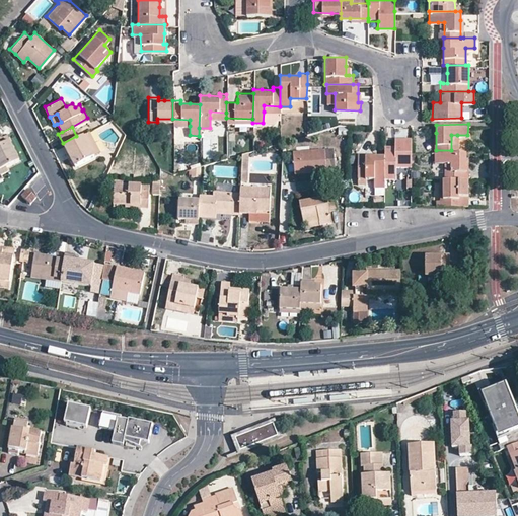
[(99,150),(89,129),(83,133),(94,153),(99,150)]
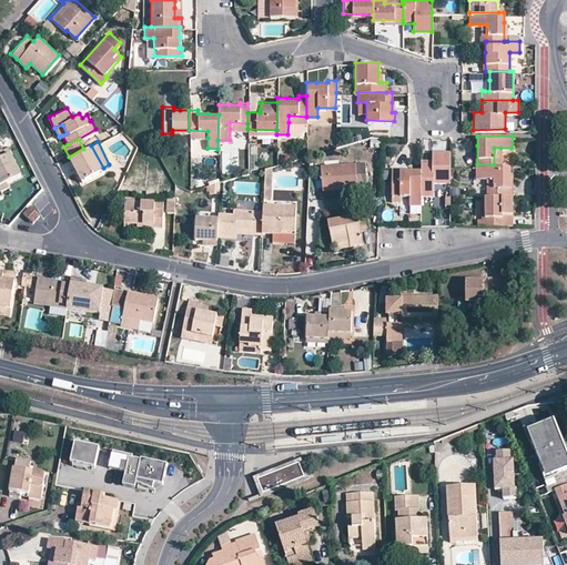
[(0,184),(6,182),(21,174),(10,153),(6,155),(2,149),(0,143),(0,184)]
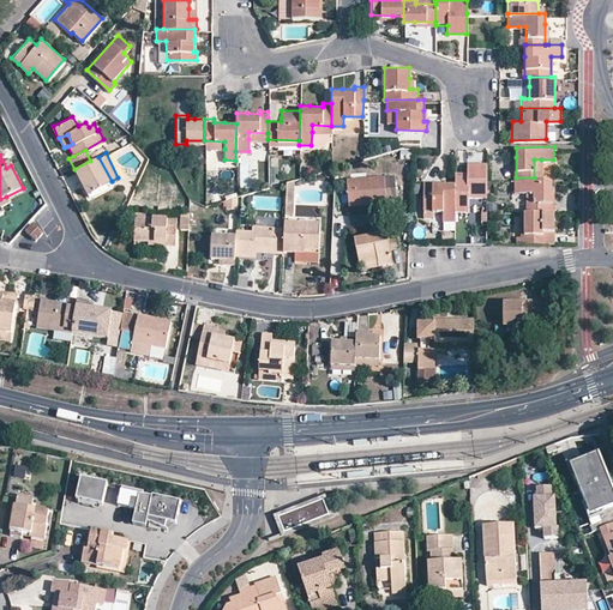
[(112,181),(98,157),(90,161),(74,169),(88,194),(112,181)]
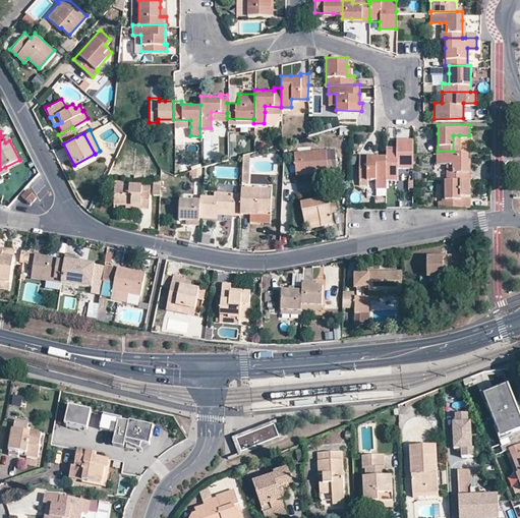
[(412,151),(413,137),(396,137),(396,145),(385,145),(385,155),(385,178),(396,177),(397,165),(412,165),(412,151)]
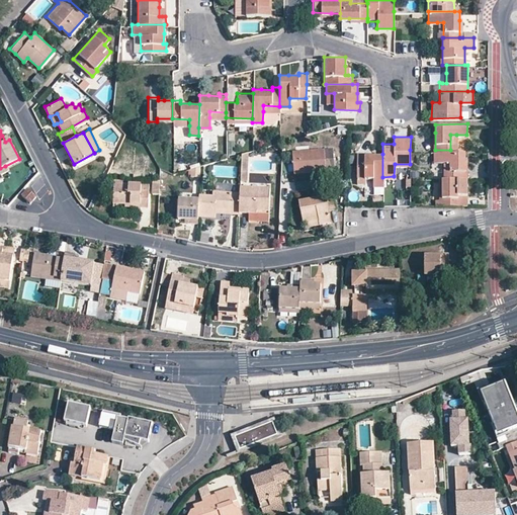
[(333,146),(291,150),(293,172),(335,168),(333,146)]
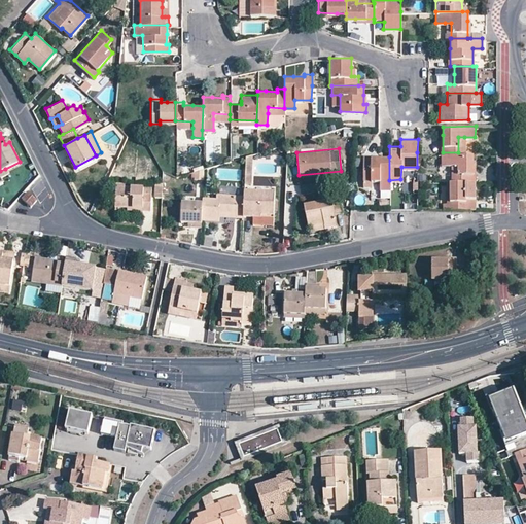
[(472,152),(464,152),(458,152),(443,152),(440,152),(440,164),(450,164),(456,165),(456,180),(472,180),(472,162),(472,152)]
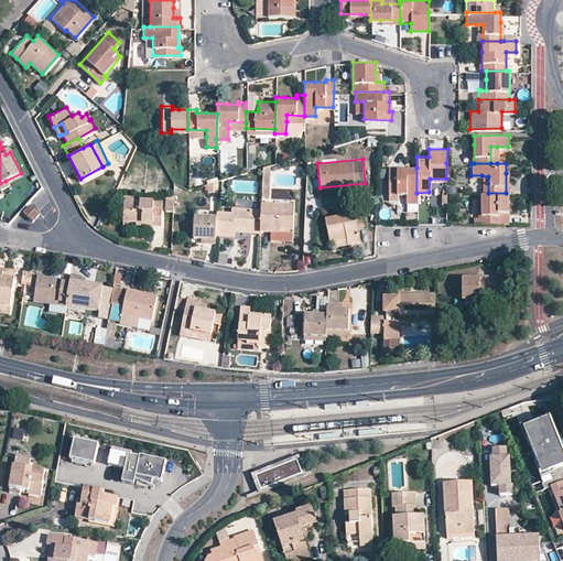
[(417,168),(407,168),(397,168),(397,164),(388,164),(388,198),(397,198),(397,193),(405,193),(405,202),(417,202),(417,193),(417,168)]
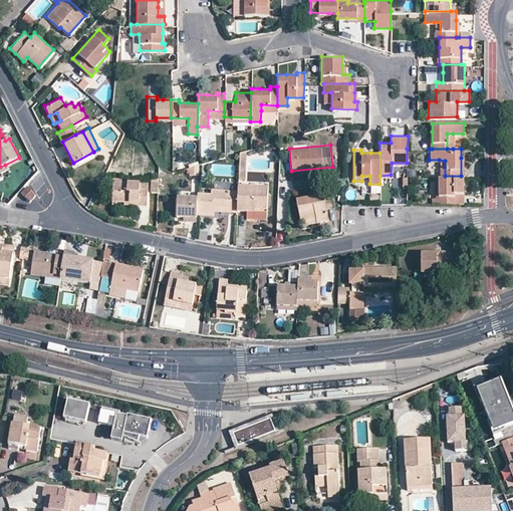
[(463,192),(464,176),(461,176),(445,176),(439,176),(438,201),(453,201),(453,192),(457,192),(463,192)]
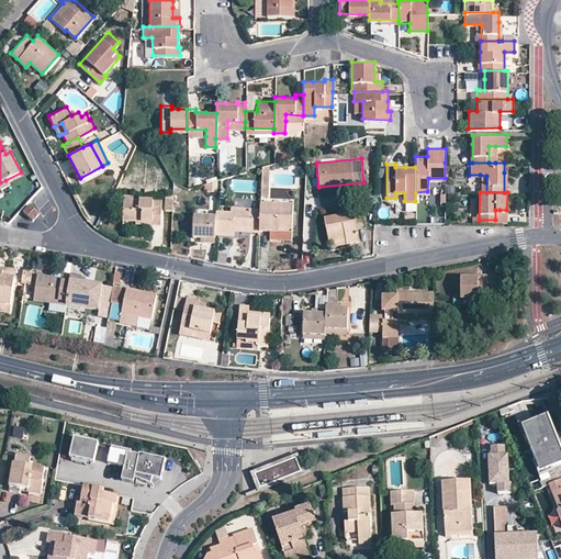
[(160,198),(152,198),(133,197),(133,194),(122,193),(122,219),(134,220),(152,220),(152,223),(159,224),(160,205),(160,198)]
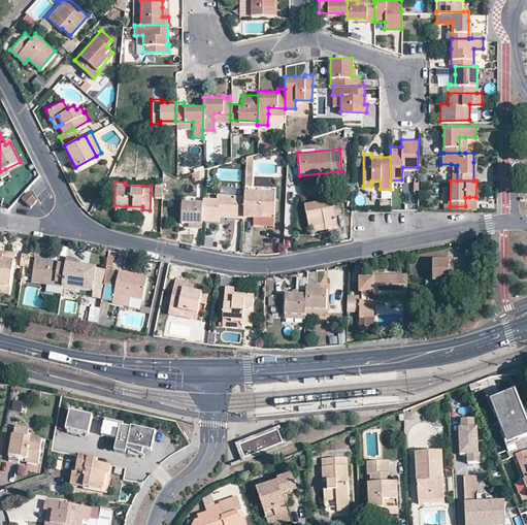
[(243,189),(243,193),(242,216),(253,216),(260,216),(262,216),(262,223),(272,224),(274,190),(243,189)]
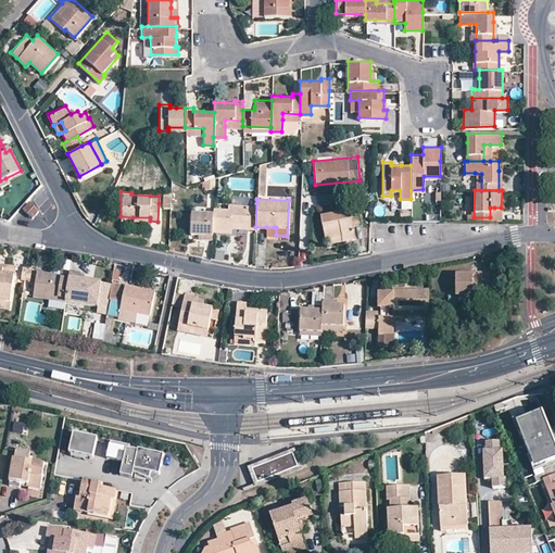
[(28,200),(22,208),(32,215),(38,209),(28,200)]
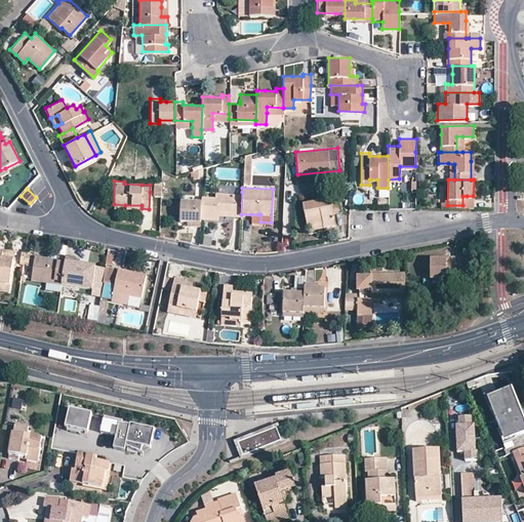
[(241,214),(242,192),(215,192),(214,196),(200,196),(200,199),(200,217),(216,217),(217,214),(241,214)]
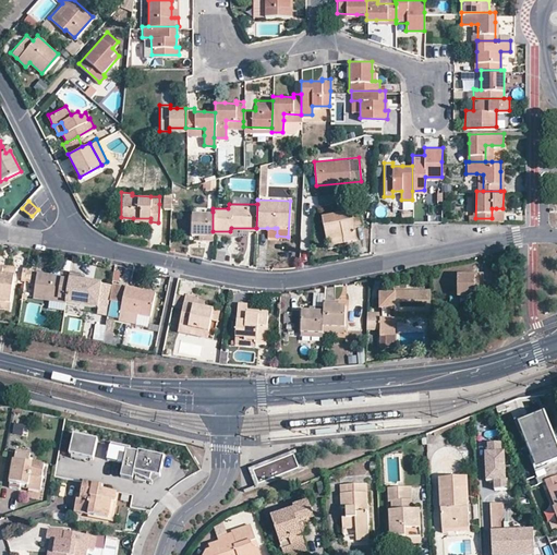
[(359,206),(350,208),(322,215),(327,243),(355,238),(352,224),(361,222),(359,206)]
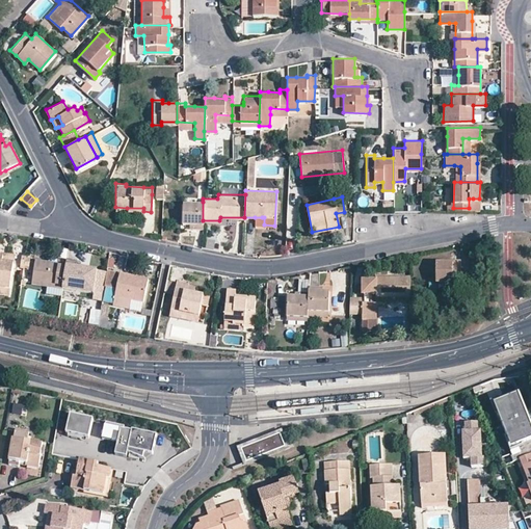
[(203,220),(203,202),(183,202),(182,222),(188,222),(202,223),(203,220)]
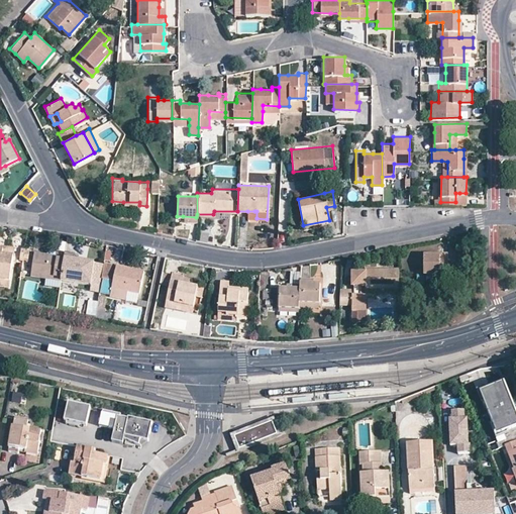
[(2,250),(12,252),(13,244),(0,241),(0,244),(2,245),(2,250)]
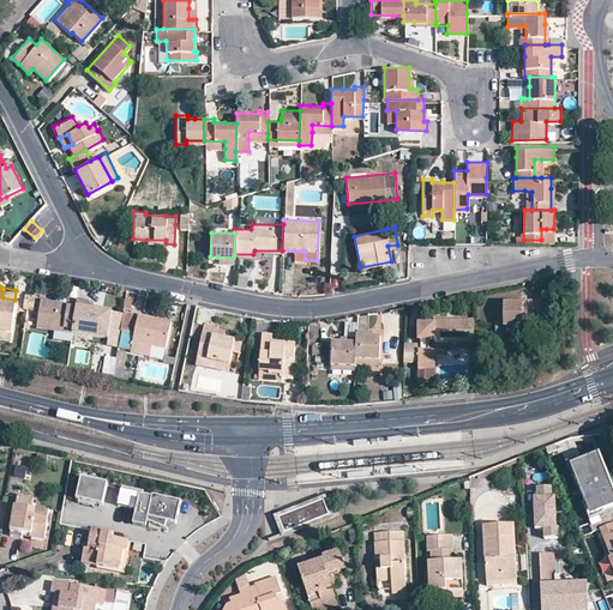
[(0,327),(11,330),(14,300),(2,297),(2,291),(0,290),(0,327)]
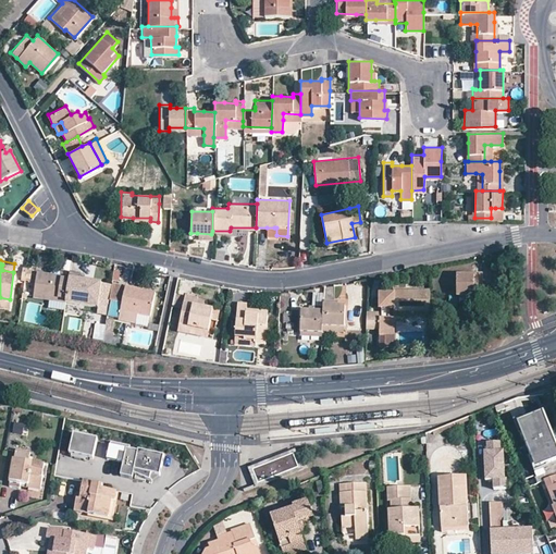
[(64,300),(70,269),(60,268),(59,272),(36,269),(32,295),(64,300)]
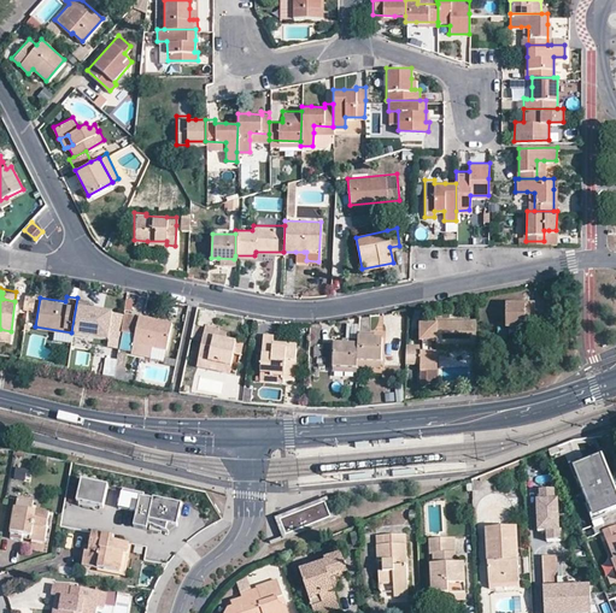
[(86,299),(77,298),(71,332),(107,337),(112,308),(86,304),(86,299)]
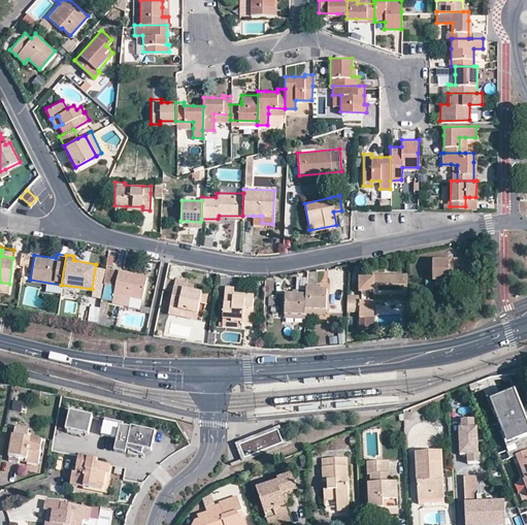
[(448,258),(441,258),(432,257),(431,277),(448,277),(448,281),(457,281),(457,256),(448,256),(448,258)]
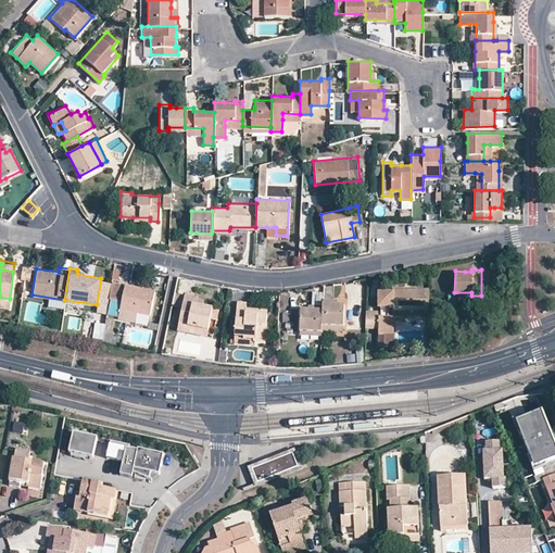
[(153,288),(125,283),(111,279),(108,299),(121,300),(117,316),(134,319),(136,312),(148,314),(153,288)]
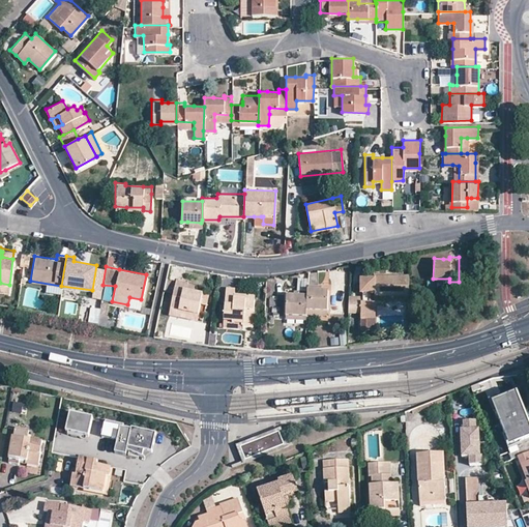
[(374,272),(373,275),(373,290),(373,293),(408,293),(408,273),(374,272)]
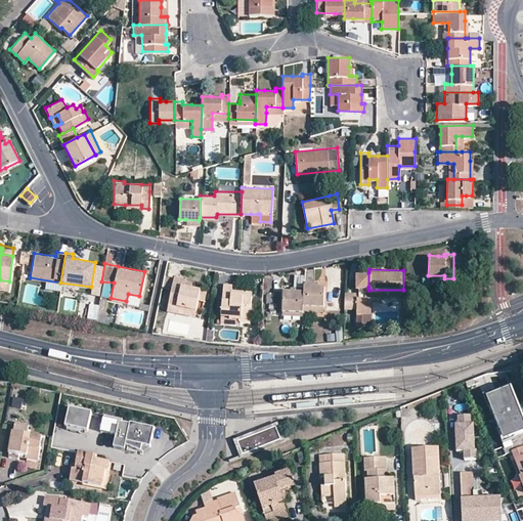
[(368,287),(368,272),(356,271),(355,286),(368,287)]
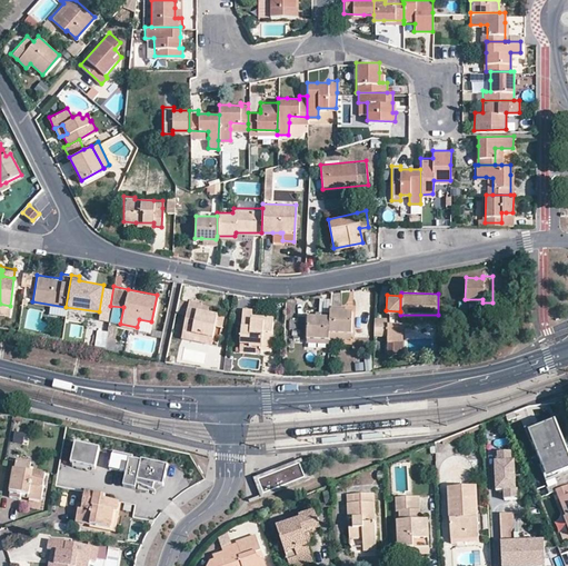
[(216,314),(207,311),(199,309),(200,304),(201,301),(189,298),(181,330),(191,333),(211,337),(216,314)]
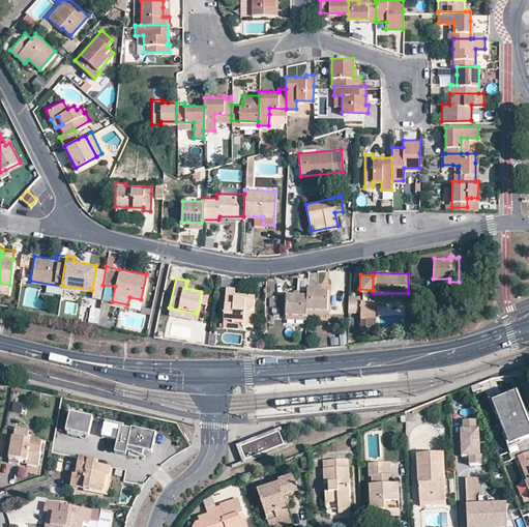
[(253,293),(244,293),(244,296),(233,296),(233,292),(233,287),(225,286),(223,318),(231,319),(231,321),(243,322),(243,324),(252,325),(254,308),(252,306),(253,293)]
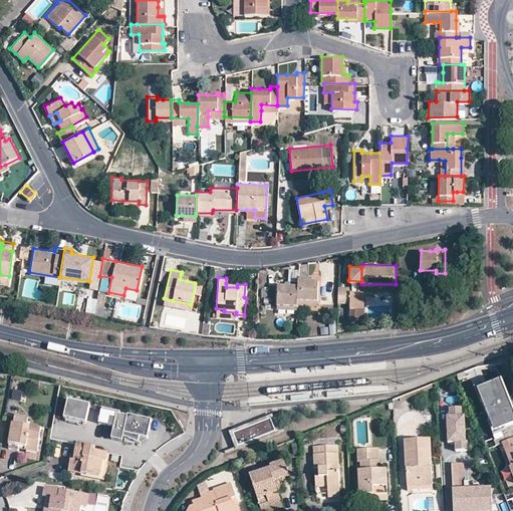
[(310,279),(297,278),(297,280),(297,284),(296,298),(316,299),(317,279),(310,279)]
